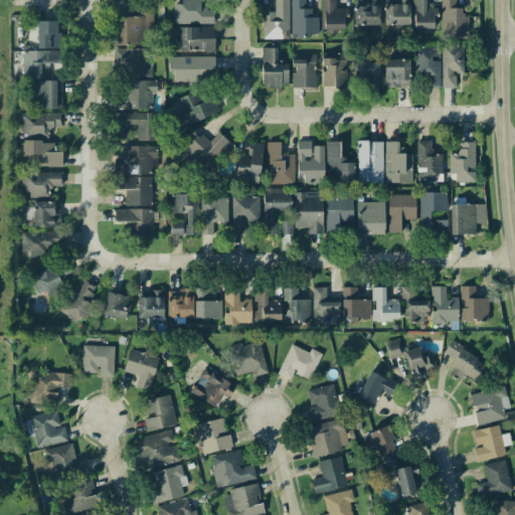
[(174,3),(174,23),(214,24),(214,8),(201,8),(200,0),(181,0),(181,3),(174,3)]
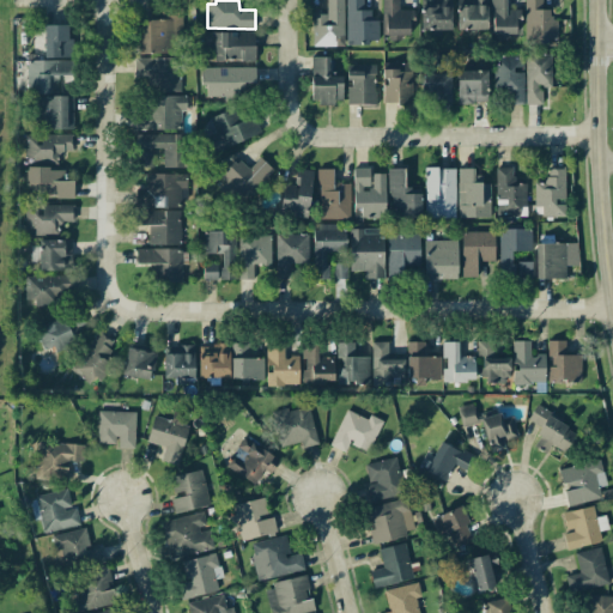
[(311,13),(311,46),(344,47),(344,0),(326,0),(326,14),(311,13)]
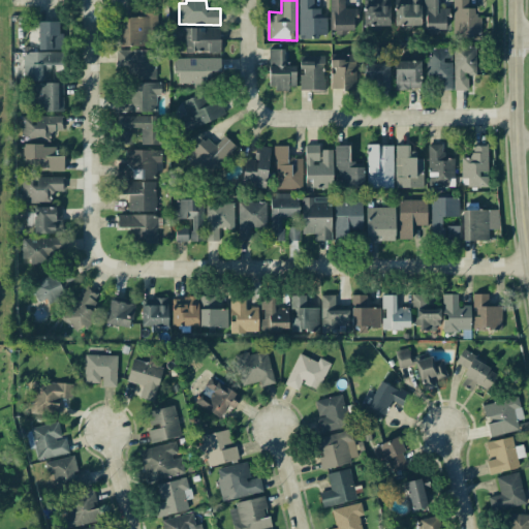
[(312,0),(298,0),(299,37),(327,37),(325,18),(319,18),(319,8),(313,8),(312,0)]
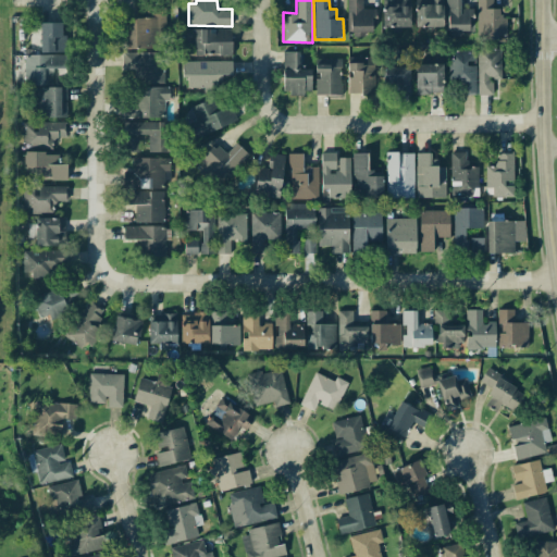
[(347,0),(349,32),(375,32),(374,9),(362,9),(361,0),(347,0)]
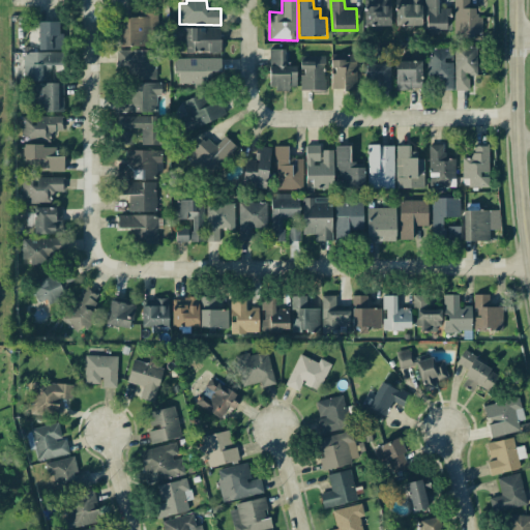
[(390,26),(389,0),(362,0),(363,28),(381,28),(381,26),(390,26)]
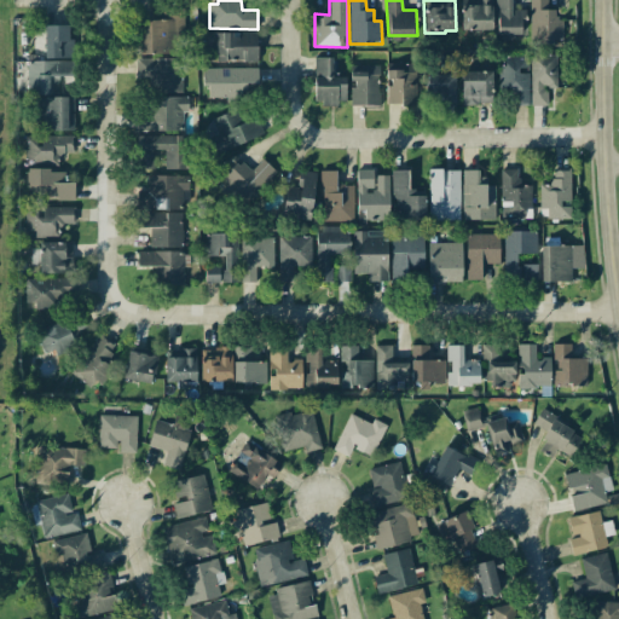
[(491,30),(491,0),(461,0),(461,29),(491,30)]
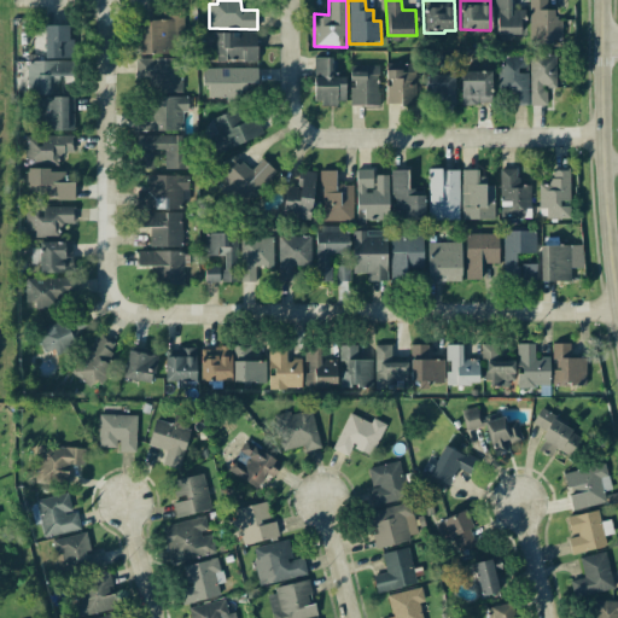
[(509,0),(495,0),(495,38),(524,36),(524,10),(509,10),(509,0)]
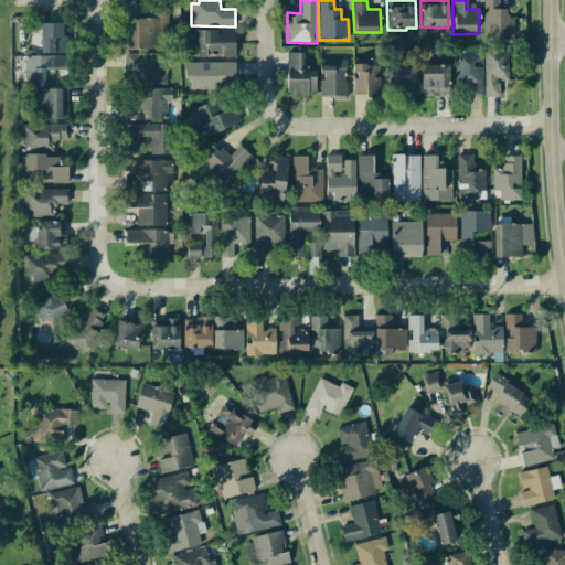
[(513,17),(505,17),(505,8),(499,8),(499,0),(482,0),(483,40),(513,40),(513,17)]
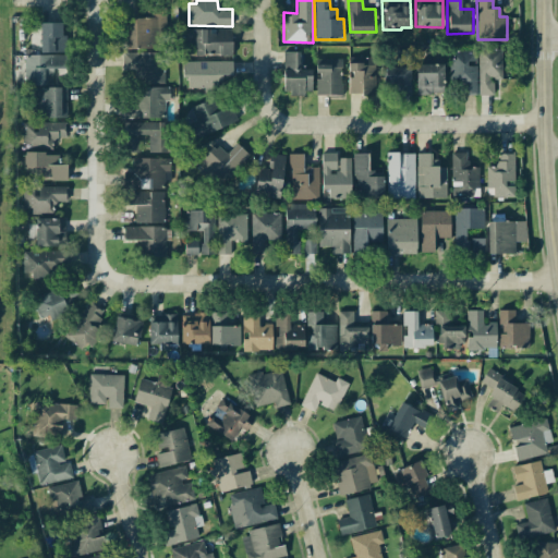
[(129,19),(129,46),(166,45),(165,9),(146,9),(146,17),(129,19)]
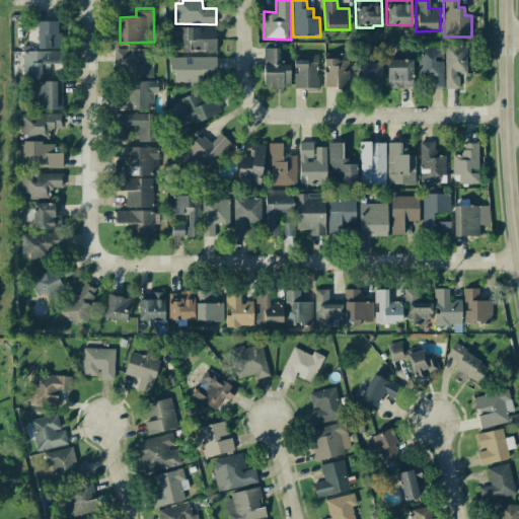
[(36,49),(58,49),(57,20),(36,21),(36,49)]
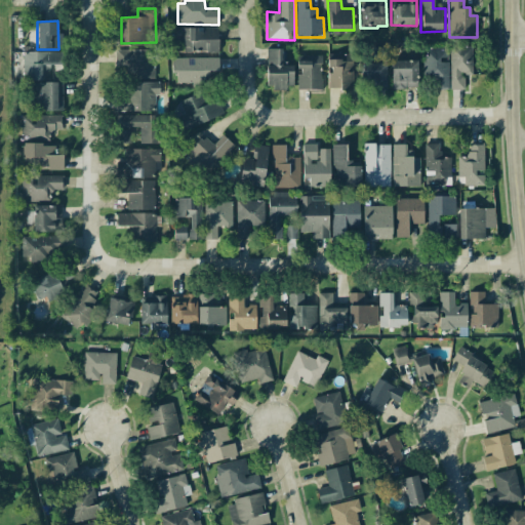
[(217,27),(183,28),(184,52),(218,51),(217,27)]
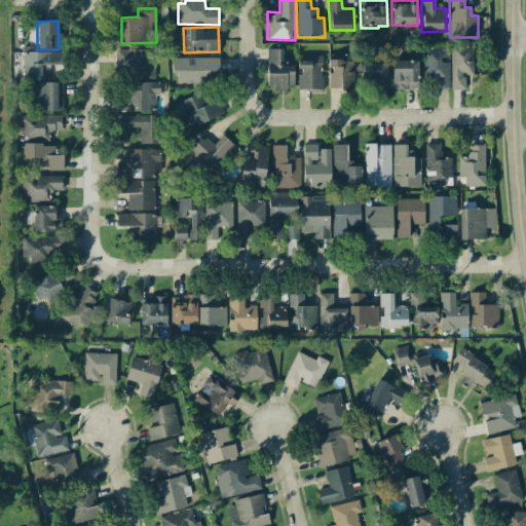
[(473,46),(450,47),(451,89),(464,89),(464,75),(473,75),(473,46)]
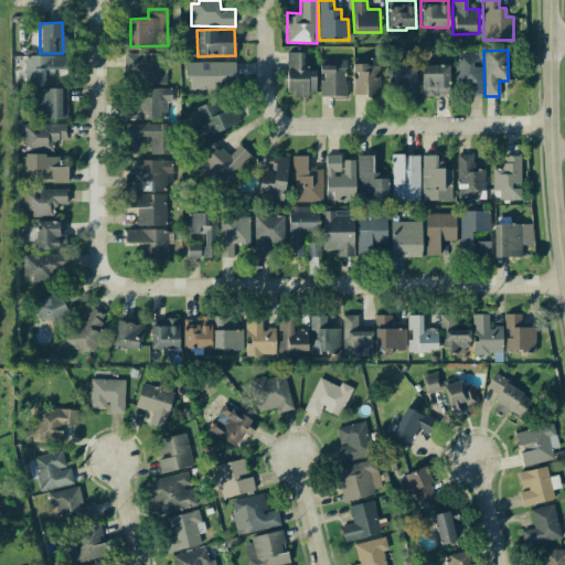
[(482,97),(482,52),(460,51),(460,61),(455,61),(455,85),(466,85),(466,96),(482,97)]
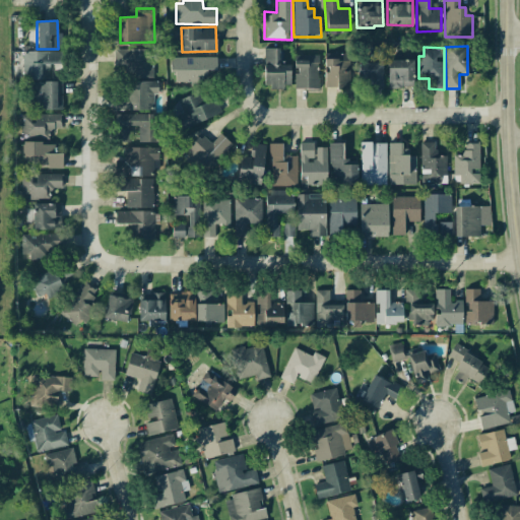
[(152,77),(151,48),(114,49),(114,66),(125,66),(125,78),(152,77)]
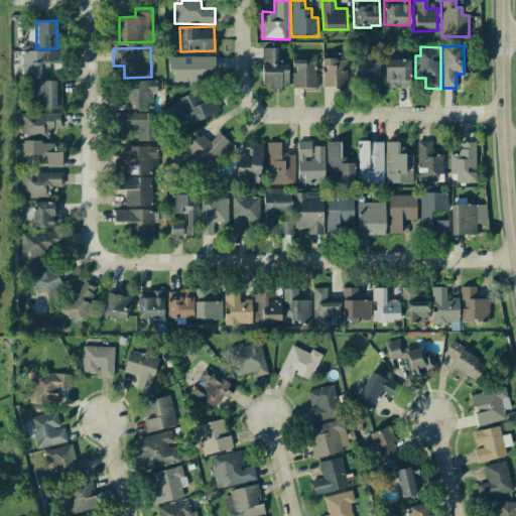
[(288,86),(287,65),(277,65),(276,47),(261,48),(262,87),(288,86)]
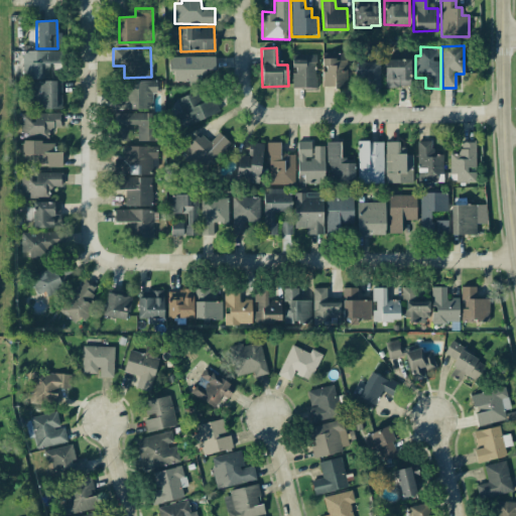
[(48,79),(48,65),(60,65),(60,50),(22,50),(22,79),(48,79)]
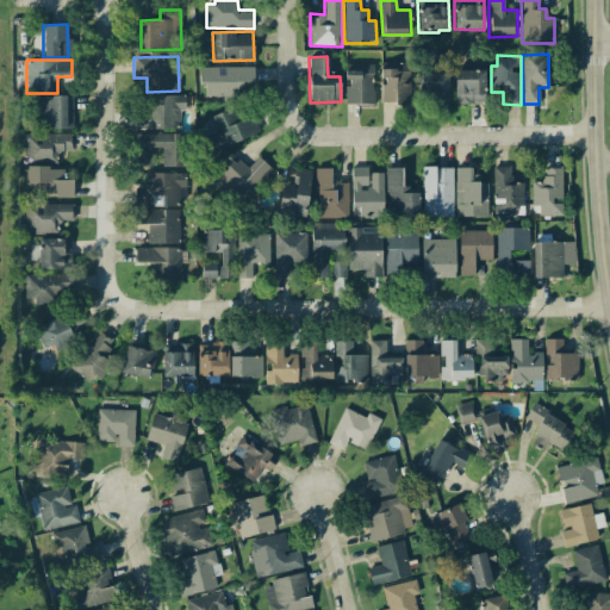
[(381,104),(410,104),(409,62),(380,63),(381,104)]
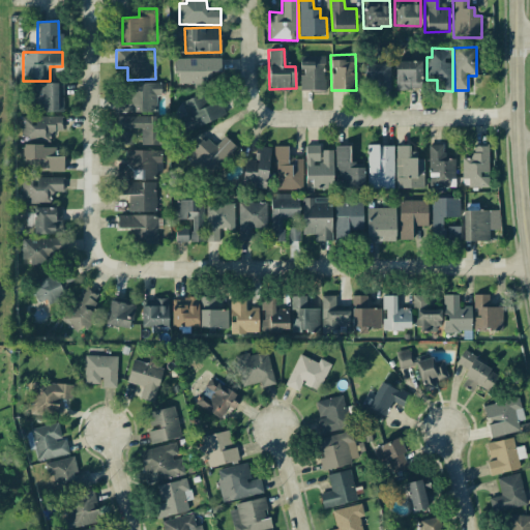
[(324,57),(299,58),(300,72),(299,72),(300,90),(325,90),(324,57)]
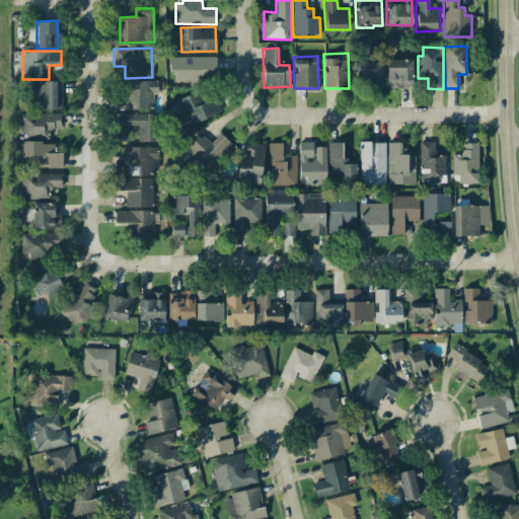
[(174,80),(216,80),(216,57),(170,57),(169,72),(174,72),(174,80)]
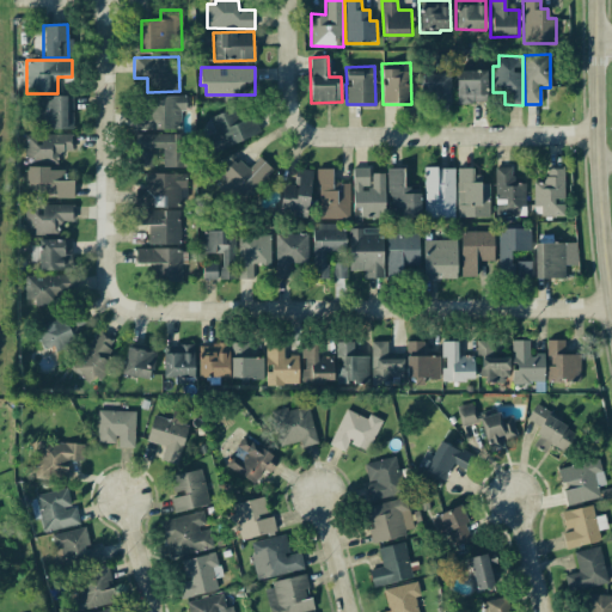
[(485,69),(456,71),(457,103),(487,102),(485,69)]
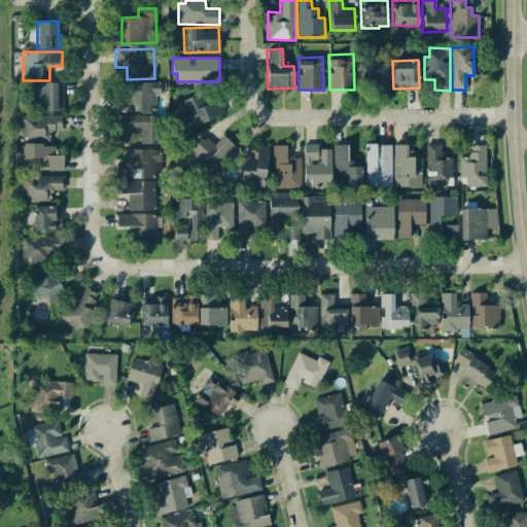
[(387,64),(364,63),(364,88),(387,88),(387,64)]
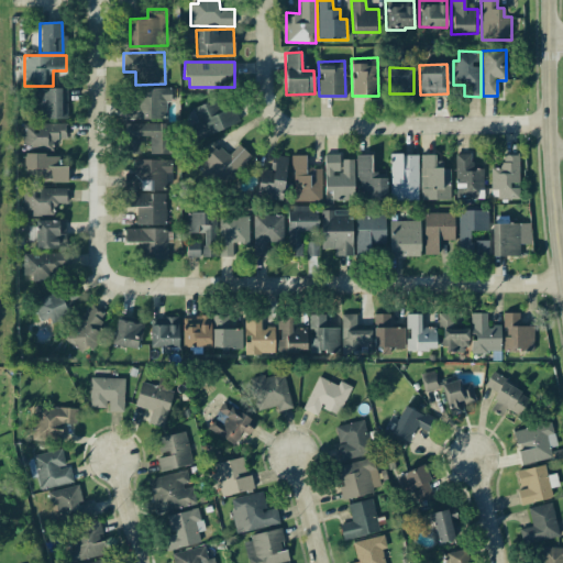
[(66,87),(29,88),(30,119),(67,118),(66,87)]
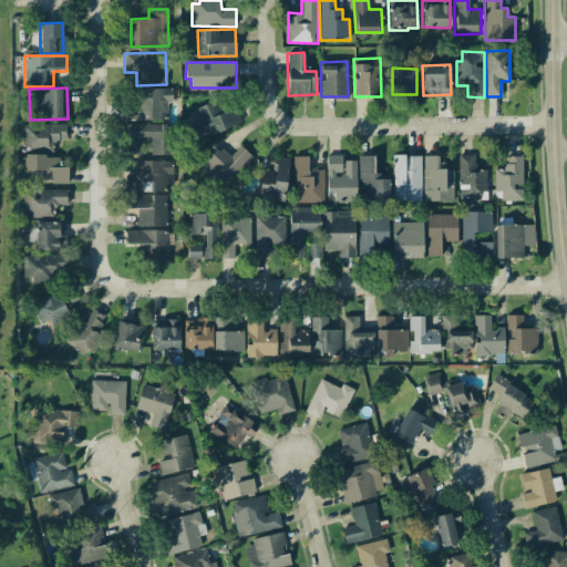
[(172,89),(137,89),(137,103),(127,103),(127,120),(167,120),(167,101),(172,101),(172,89)]
